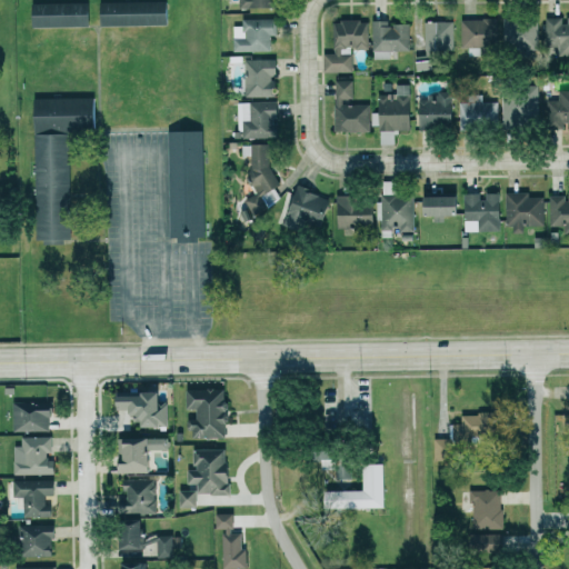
[(170,25),(170,1),(103,1),(103,26),(170,25)]
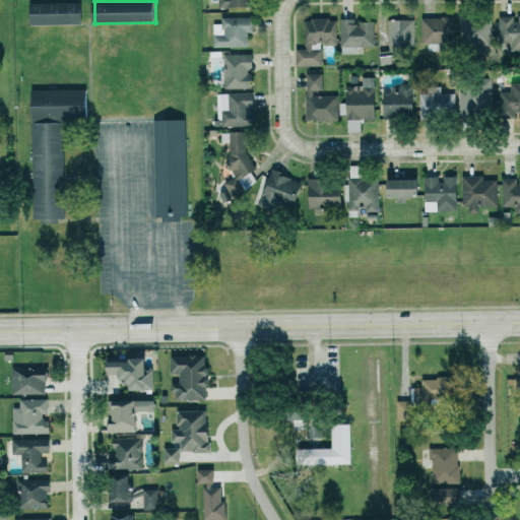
[(490,16),(457,14),(456,41),(471,42),(471,51),(488,52),(490,16)]
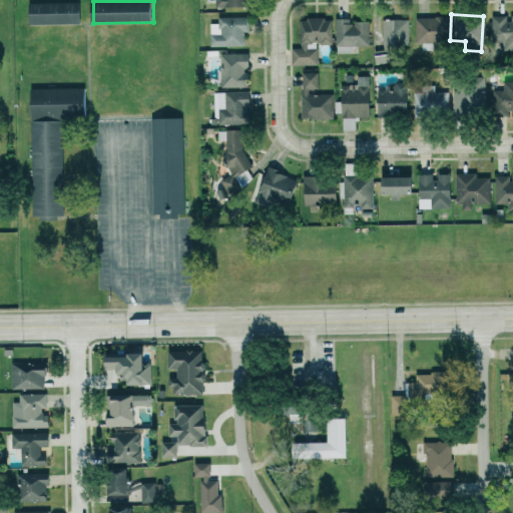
[(512,14),(506,14),(506,15),(489,15),(489,41),(500,40),(500,48),(512,48),(512,14)]
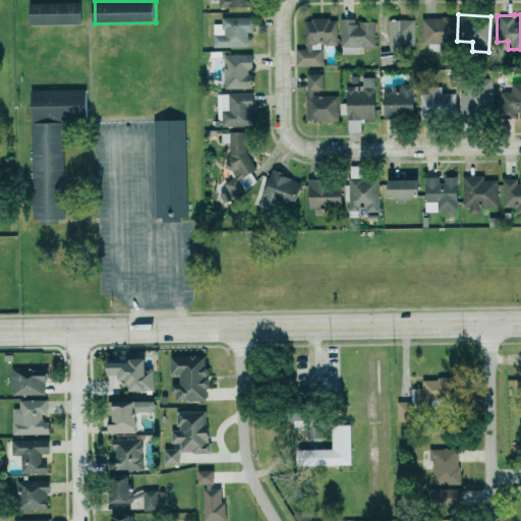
[(223,16),(223,23),(215,23),(215,47),(249,47),(249,33),(254,33),(254,16),(223,16)]
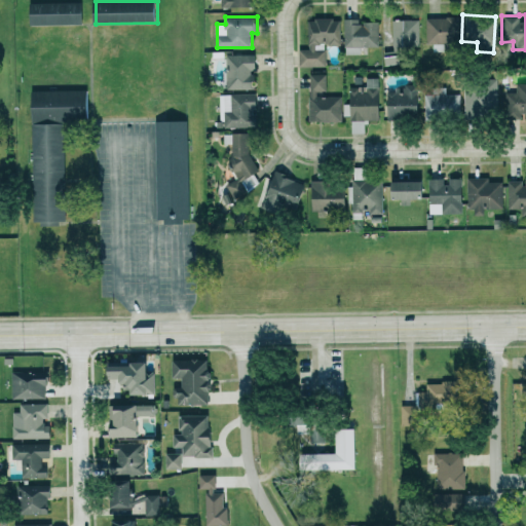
[(422,16),(423,43),(457,42),(457,16),(422,16)]
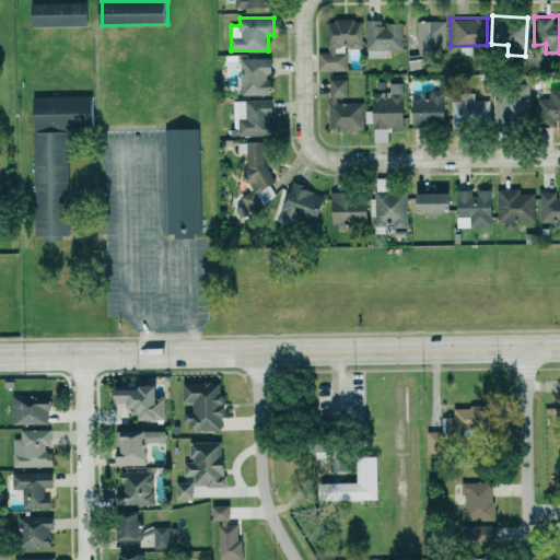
[(319,71),(349,70),(349,47),(363,47),(363,20),(329,20),(329,53),(319,53),(319,71)]
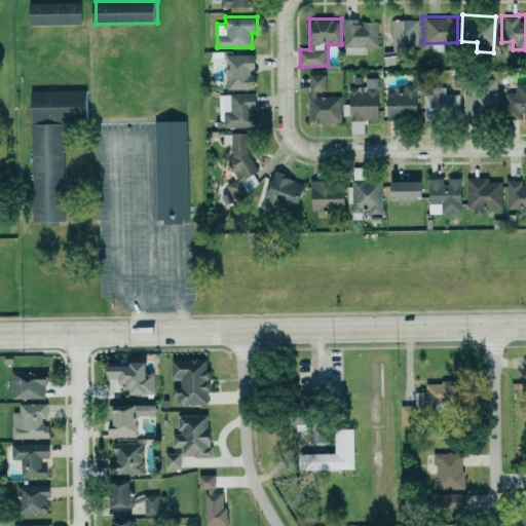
[(380,22),(361,22),(361,19),(345,20),(346,54),(362,53),(362,46),(380,46),(380,22)]
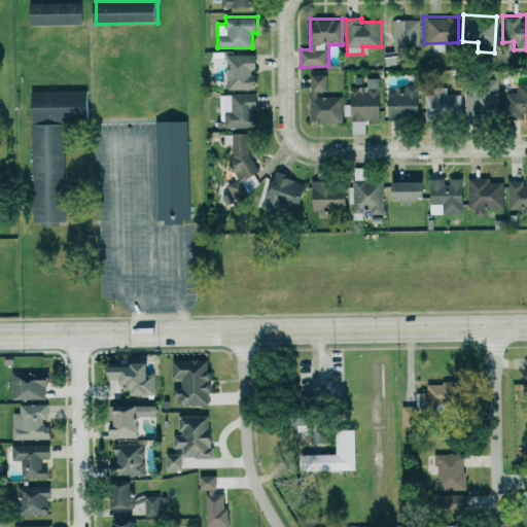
[(416,20),(393,20),(393,45),(416,45),(416,20)]
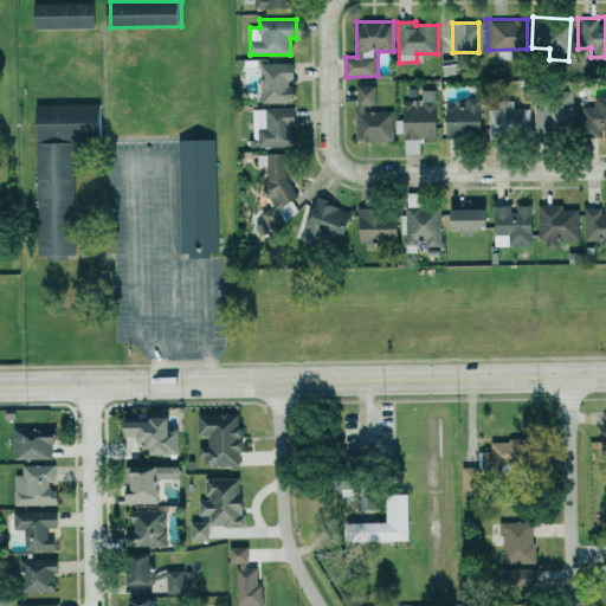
[(296,63),(262,63),(262,103),(295,103),(295,81),(297,81),(296,63)]
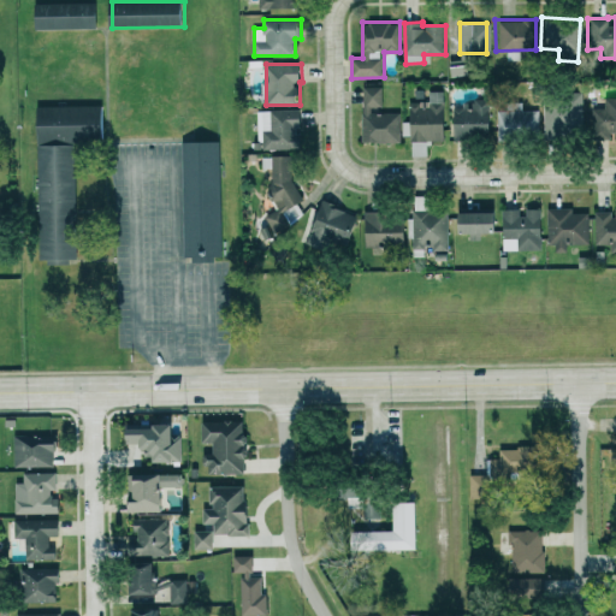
[(365,143),(397,142),(397,111),(384,111),(383,87),(363,87),(365,143)]
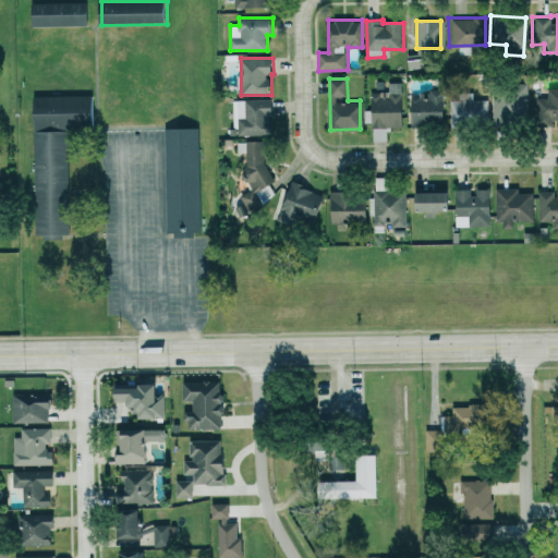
[(399,82),(385,82),(385,92),(367,92),(366,126),(398,128),(399,82)]
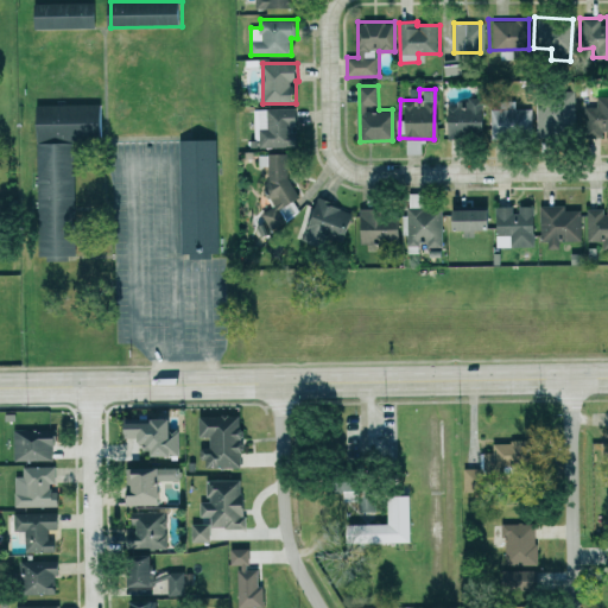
[(572,130),(570,92),(533,93),(534,131),(572,130)]
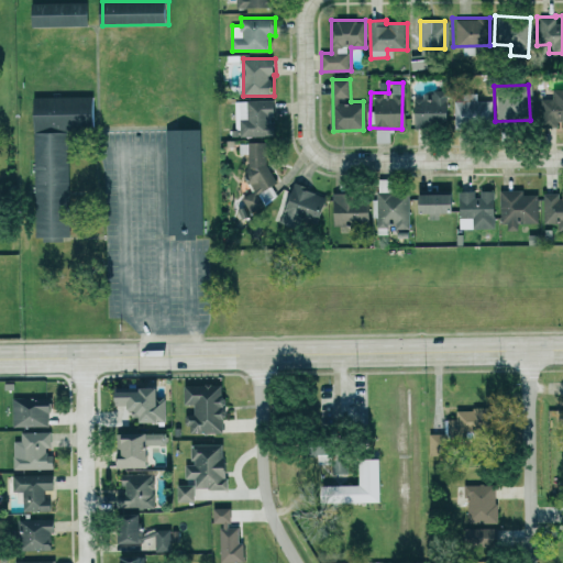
[(538,98),(538,127),(556,127),(562,127),(562,88),(549,88),(549,98),(538,98)]
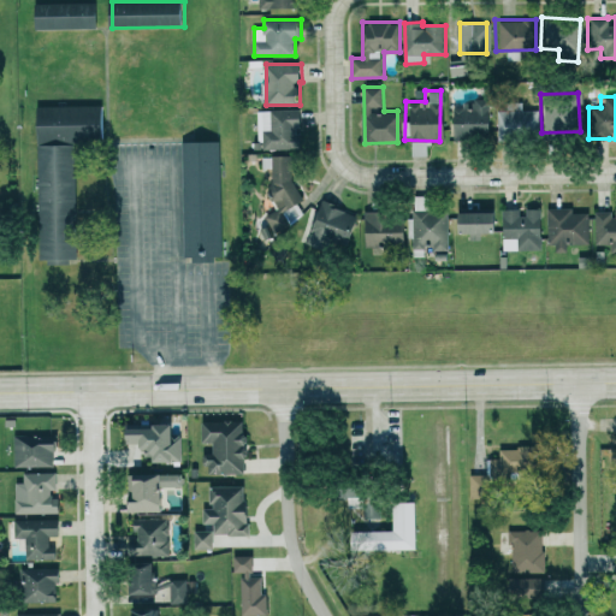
[(484,136),(485,101),(462,101),(462,106),(448,106),(446,135),(484,136)]
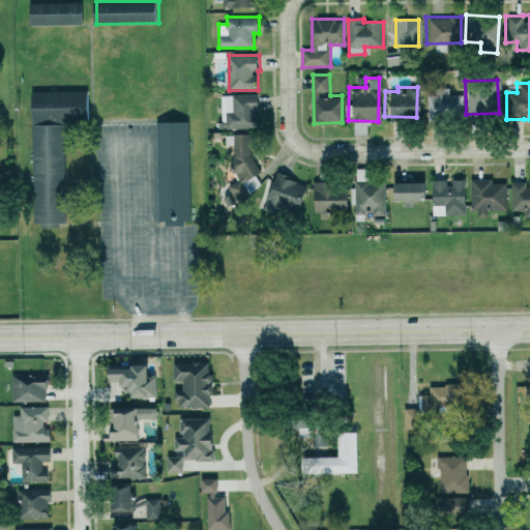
[(424,94),(424,115),(460,114),(460,94),(446,94),(446,87),(432,87),(432,94),(424,94)]
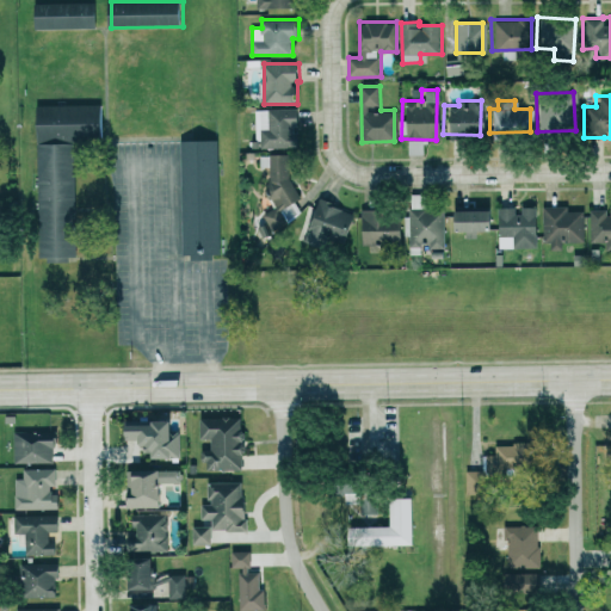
[(38,106),(41,260),(78,259),(76,141),(106,140),(105,105),(38,106)]
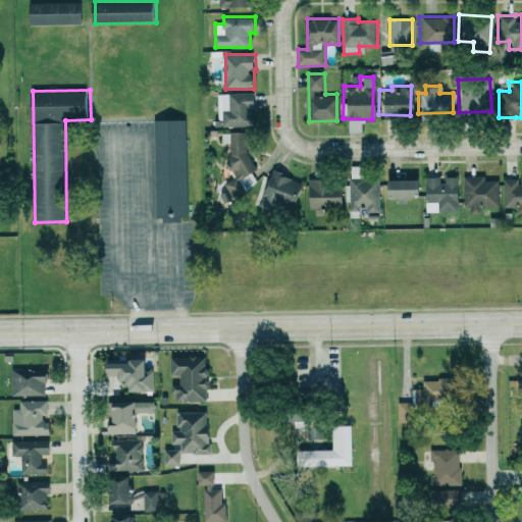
[(224,126),(254,126),(254,107),(257,107),(256,93),(223,94),(224,126)]
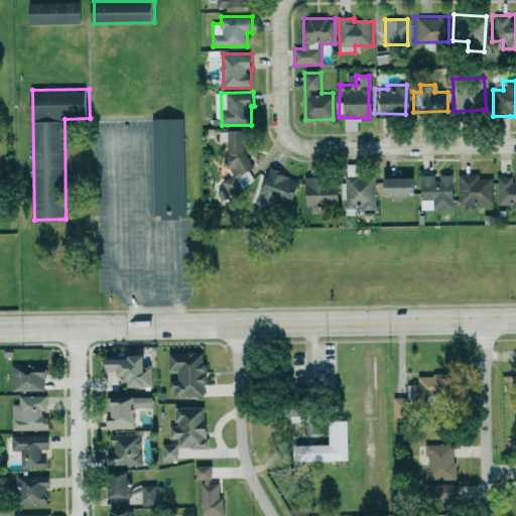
[(153,119),(156,216),(187,215),(185,118),(153,119)]
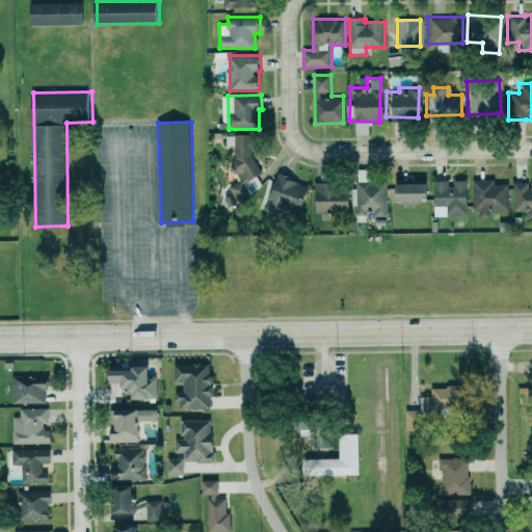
[(235,145),(235,171),(237,176),(237,186),(241,194),(247,194),(263,186),(259,177),(264,175),(253,152),(253,135),(228,135),(228,145),(235,145)]
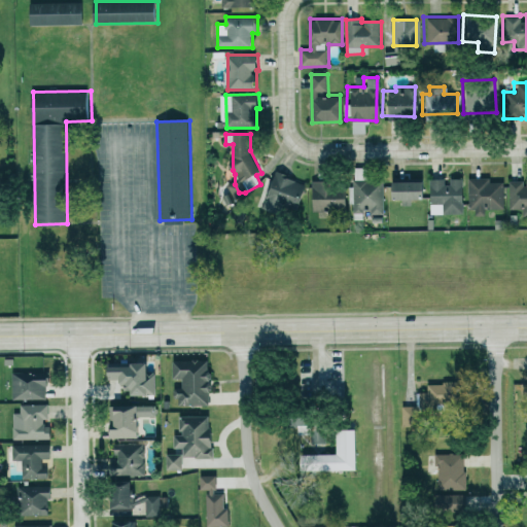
[(293,207),(300,179),(275,173),(269,201),(293,207)]
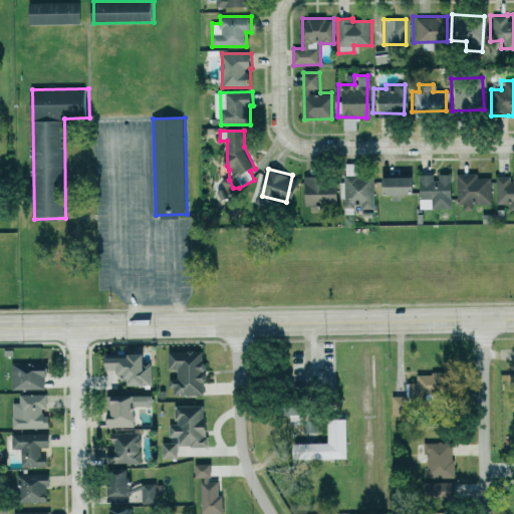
[(493,205),(513,204),(513,172),(508,173),(508,175),(492,176),(493,205)]
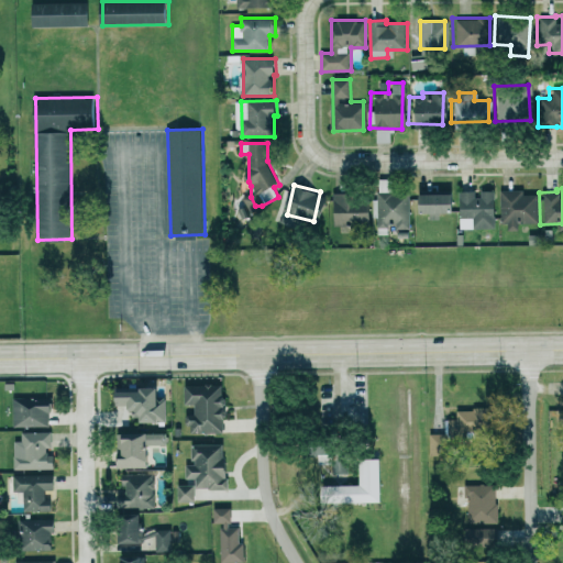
[(477,189),(477,192),(455,191),(454,228),(489,229),(490,190),(477,189)]
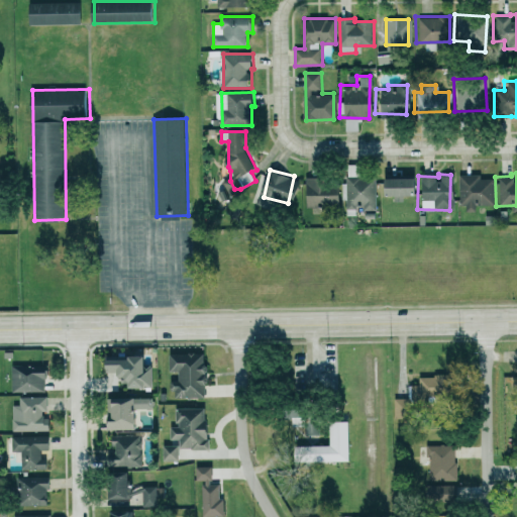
[(490,178),(477,178),(477,174),(456,174),(457,211),(472,210),(472,205),(491,204),(490,178)]
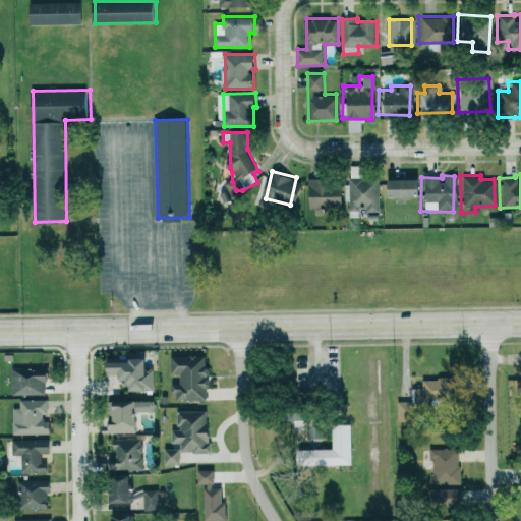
[(347,217),(356,217),(356,211),(377,210),(375,177),(346,177),(347,217)]
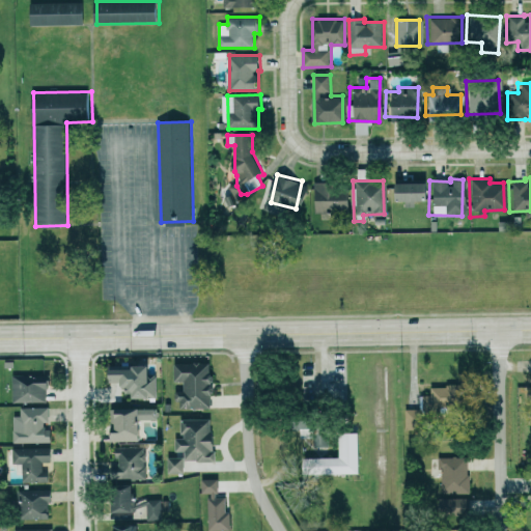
[(422,182),(388,182),(388,199),(402,199),(402,206),(413,206),(413,199),(422,198),(422,182)]
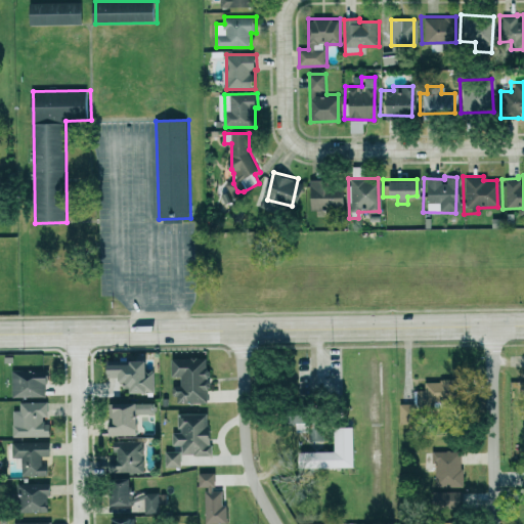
[(306,181),(305,207),(340,209),(341,182),(306,181)]
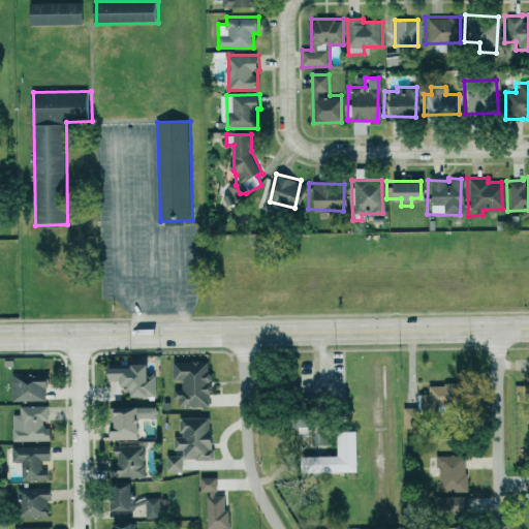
[(176,361),(176,379),(185,379),(184,390),(177,390),(177,406),(212,406),(212,361),(176,361)]
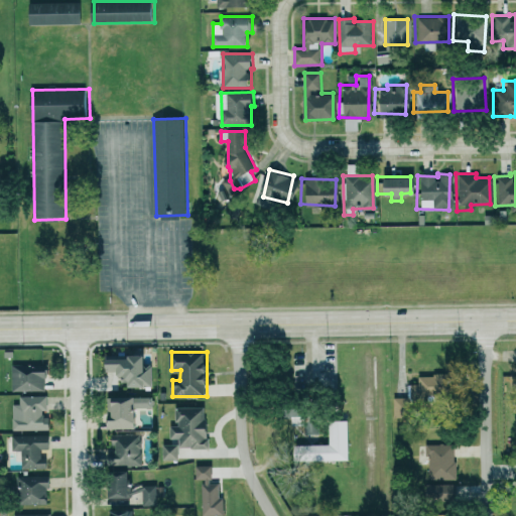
[(153,386),(153,364),(149,364),(149,356),(107,356),(107,370),(118,371),(118,376),(127,376),(127,386),(153,386)]
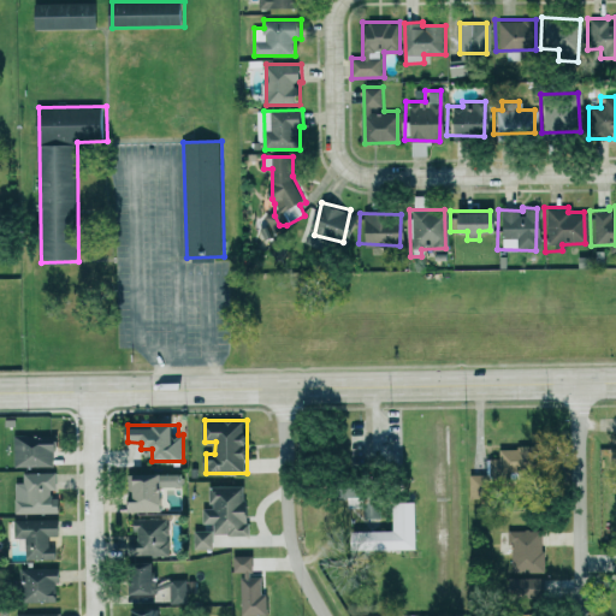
[(16,467),(58,466),(57,433),(15,434),(16,467)]
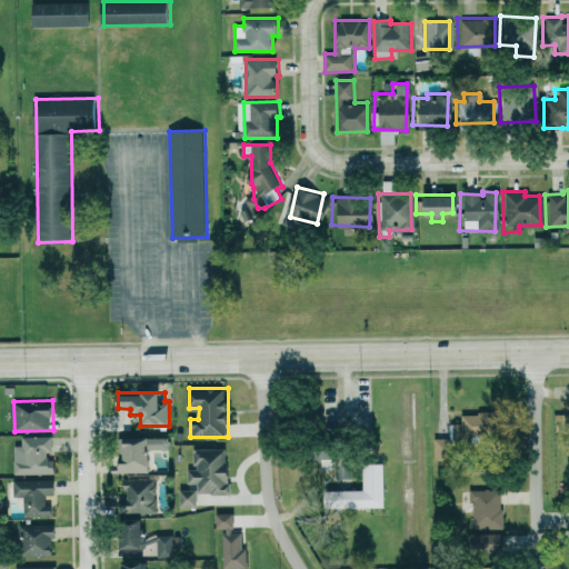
[(448,422),(448,442),(480,441),(479,413),(457,415),(457,422),(448,422)]
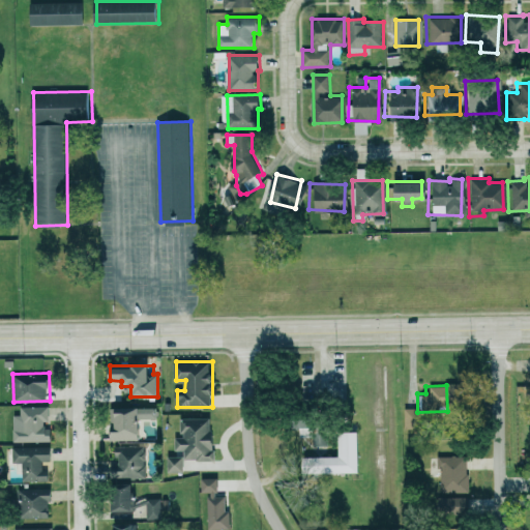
[(50,406),(21,406),(21,414),(13,414),(15,441),(52,441),(52,424),(50,424),(50,406)]
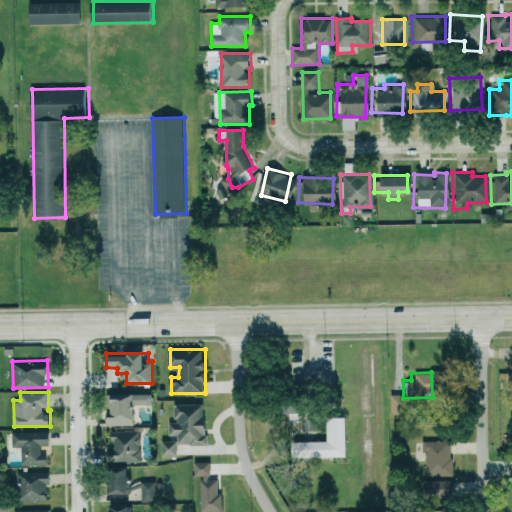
[(150,392),(113,393),(114,410),(108,410),(109,424),(137,424),(137,404),(151,403),(150,392)]
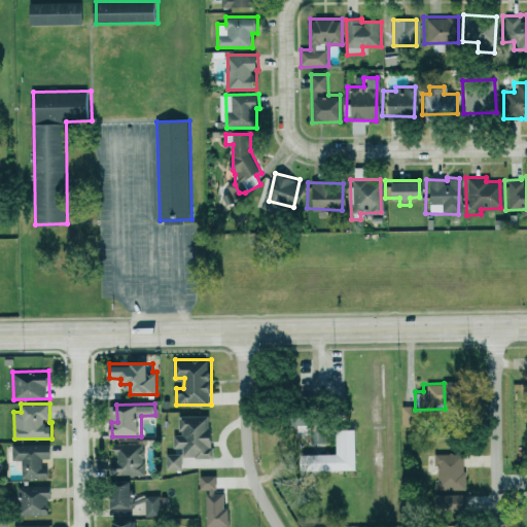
[(303,410),(281,409),(280,425),(303,425),(303,410)]
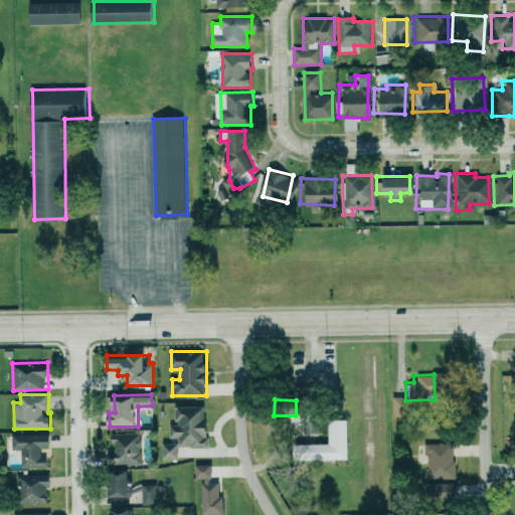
[(209,446),(208,405),(177,405),(177,423),(172,423),(172,437),(180,437),(180,446),(209,446)]
